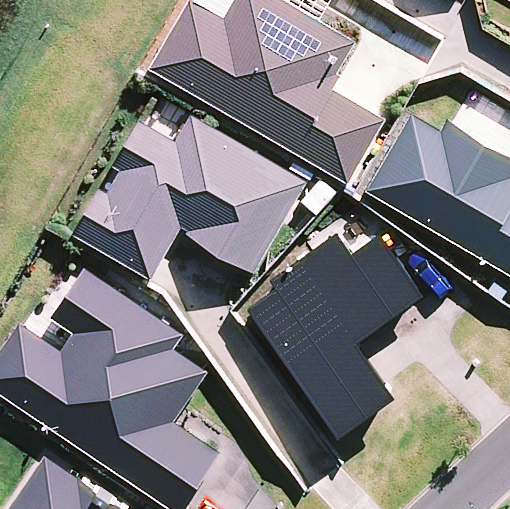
[(190,0),(189,0),(150,69),(348,183),(385,119),(330,87),(355,43),(280,0),(234,0),(224,19),(194,2),(190,0)]
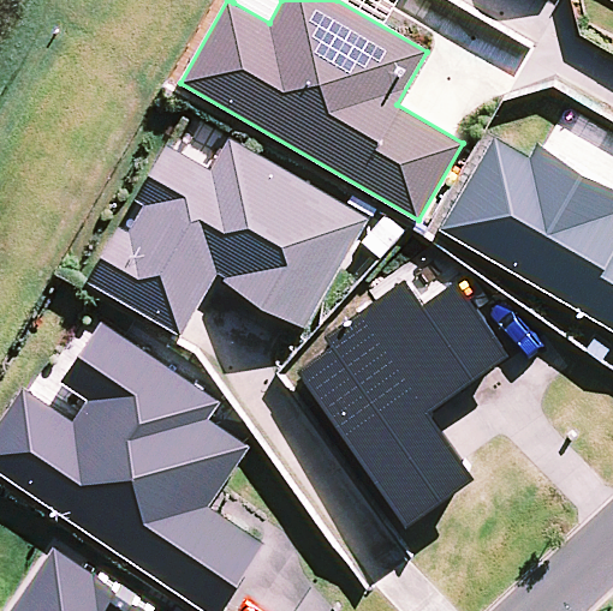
[(234,0),(233,3),(269,23),(281,0),(234,0)]
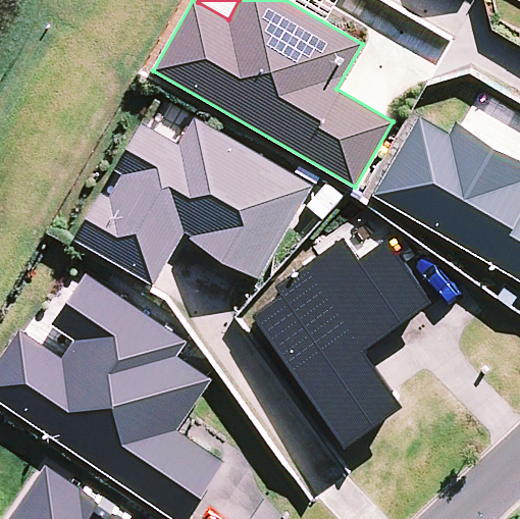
[(417,116),(371,194),(519,279),(519,158),(455,121),(448,134),(417,116)]
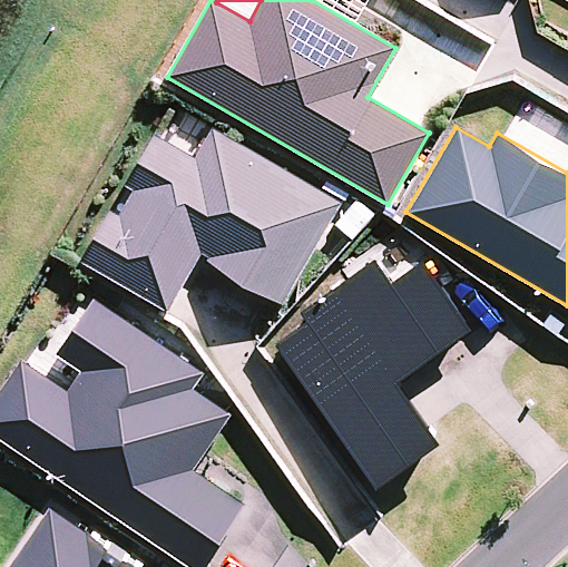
[(341,203),(213,129),(196,159),(153,135),(125,183),(135,188),(120,215),(110,209),(80,260),(168,310),(202,252),(211,256),(207,262),(282,304),(341,203)]
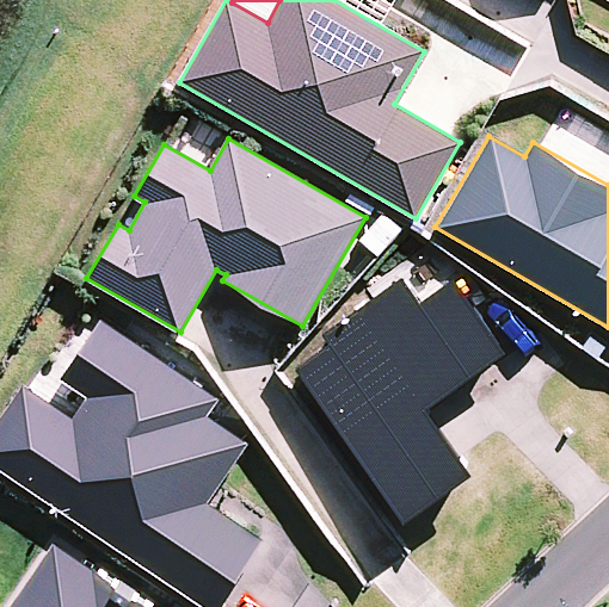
[(330,346),(296,369),(404,521),(472,474),(425,407),(504,352),(453,279),(419,303),(401,278),(321,333),(330,346)]
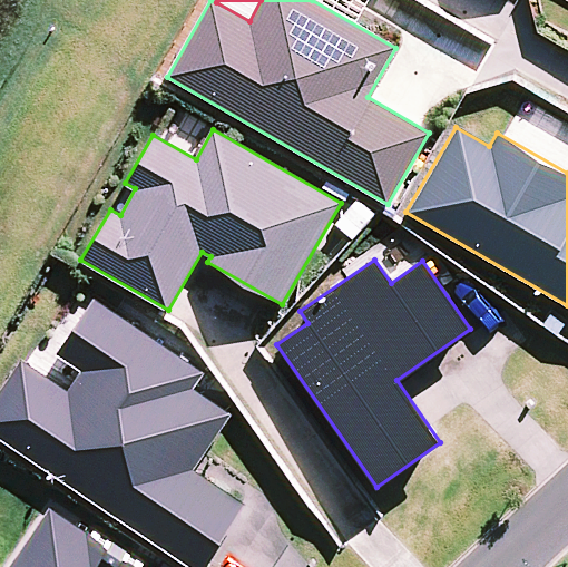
[(20,361),(0,390),(0,437),(191,566),(203,566),(246,505),(193,468),(229,413),(193,388),(203,372),(94,299),(56,354),(81,372),(67,392),(20,361)]
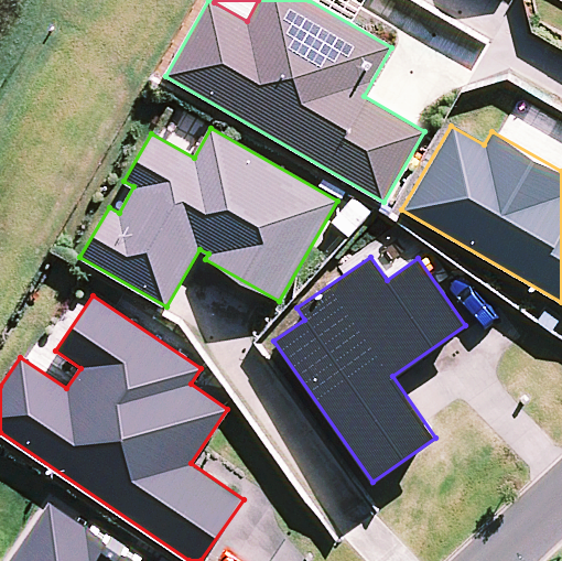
[(137,560),(50,502),(9,560),(137,560)]
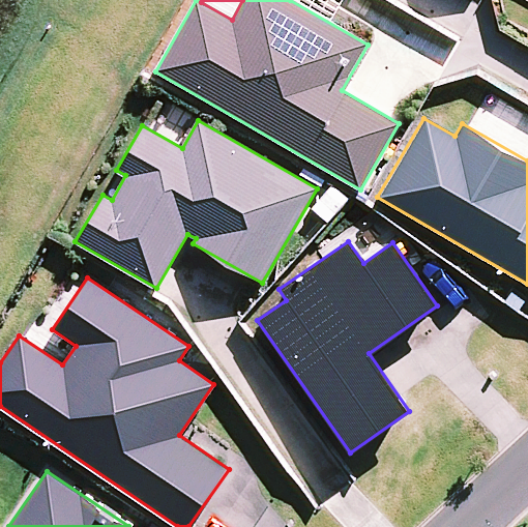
All buildings are outlined.
